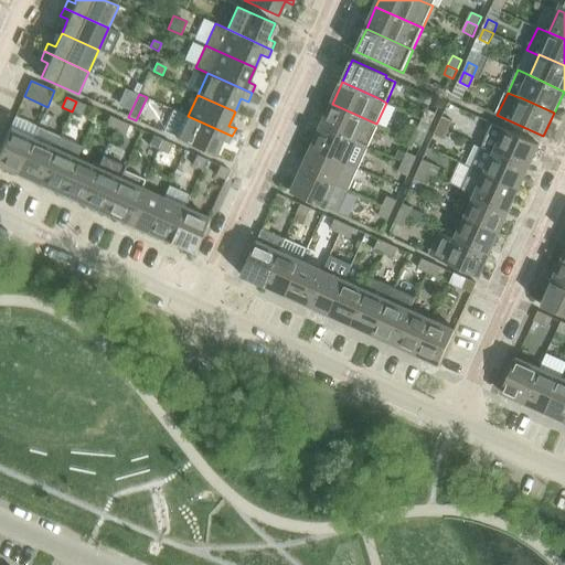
[(81,116),(86,106),(76,102),(72,112),(81,116)]
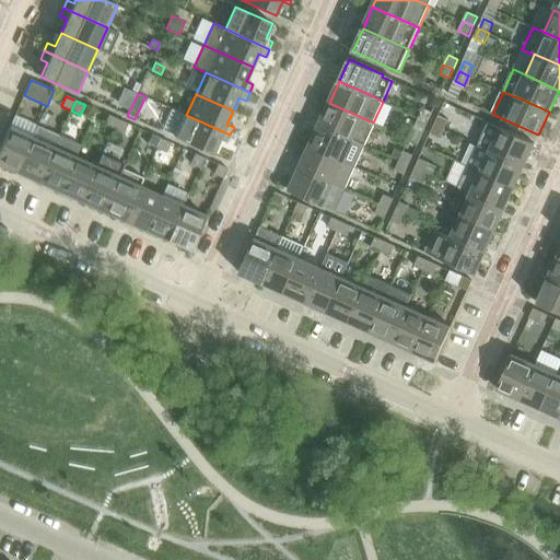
[(363,144),(373,123),(329,103),(319,125),(363,144)]
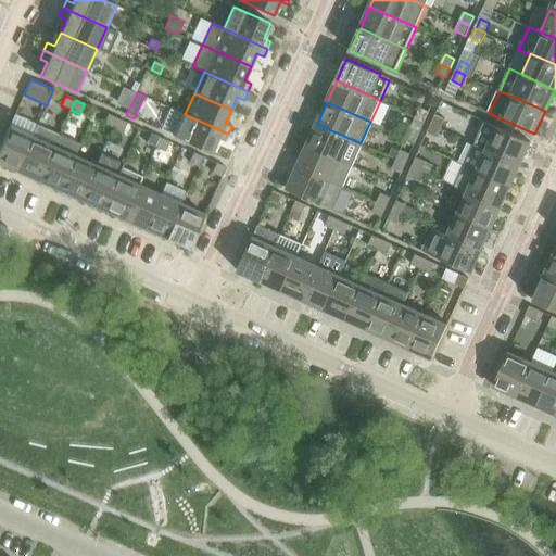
[(426,121),(430,112),(420,108),(416,116),(426,121)]
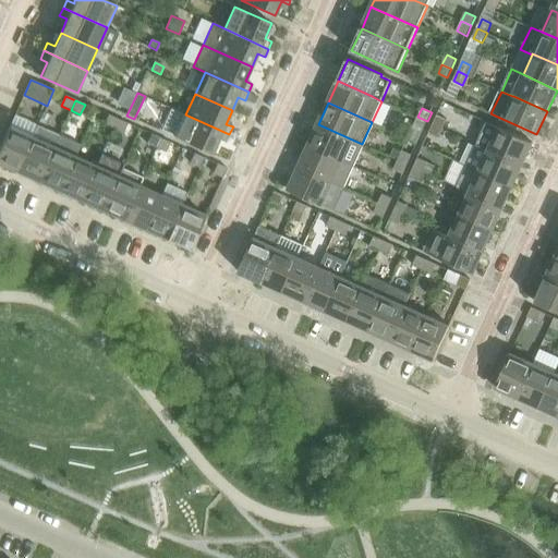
[(38,125),(15,114),(0,147),(0,164),(17,171),(33,137),(38,125)]
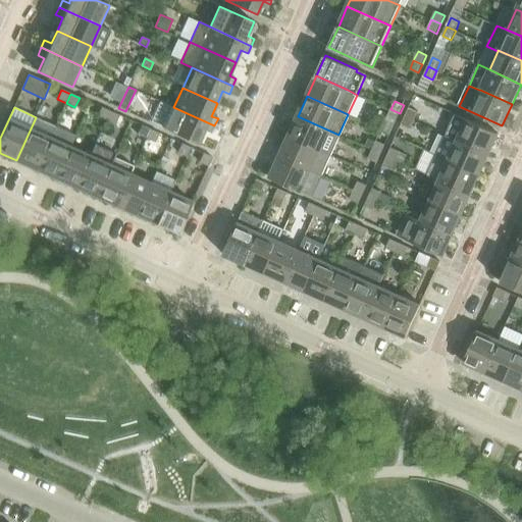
[(102,107),(98,116),(106,120),(110,111),(102,107)]
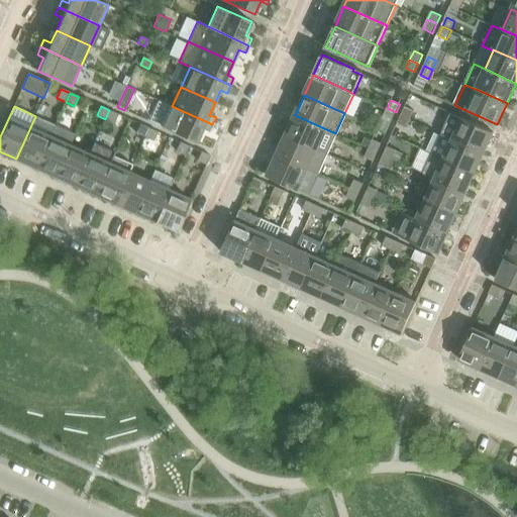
[(209,132),(212,125),(212,124),(172,106),(163,127),(196,142),(202,129),(209,132)]
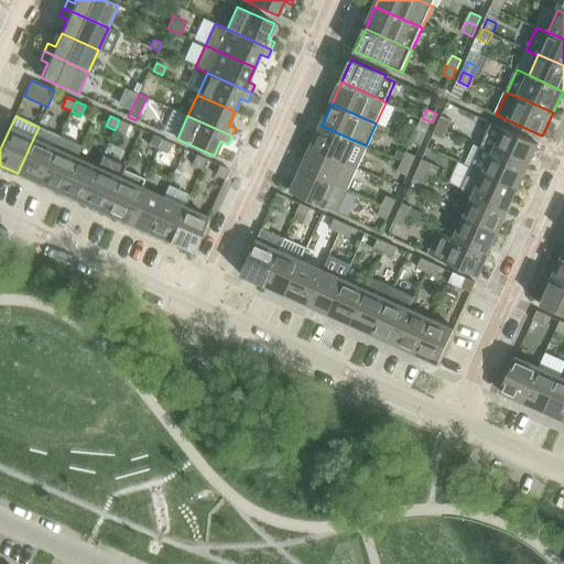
[(447,130),(452,120),(442,116),(437,126),(447,130)]
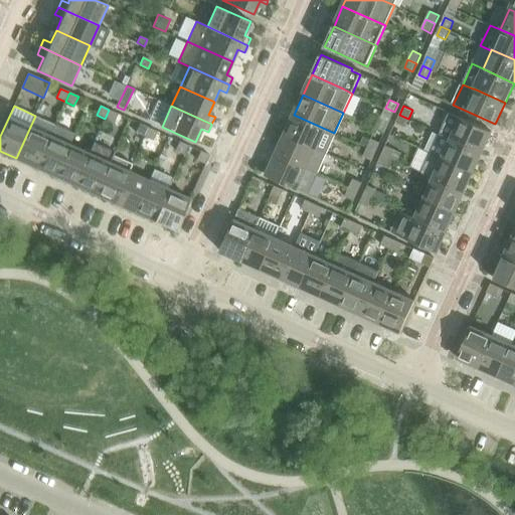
[(385,108),(381,117),(390,121),(394,112),(385,108)]
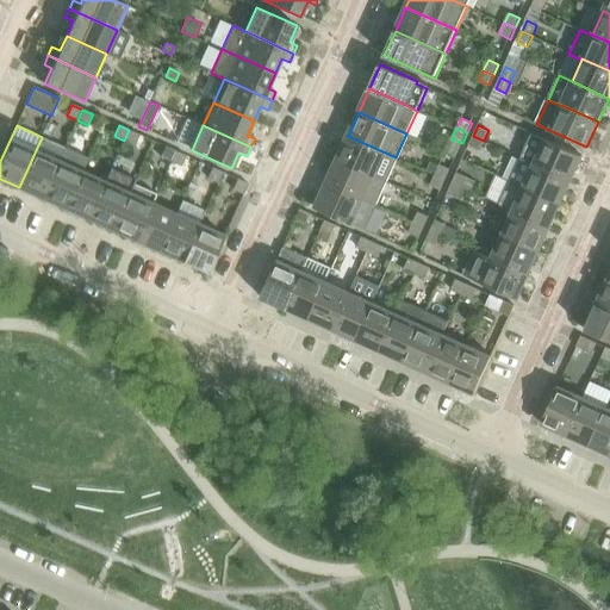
[(135,145),(139,135),(129,130),(124,141),(135,145)]
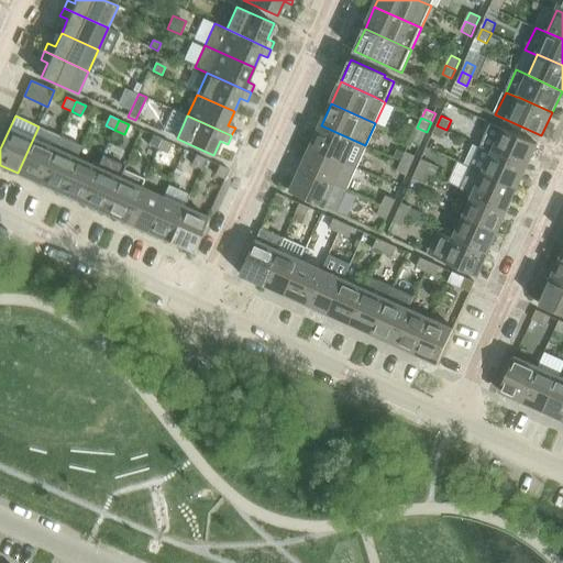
[(504,129),(492,123),(482,145),(528,166),(538,144),(504,129)]
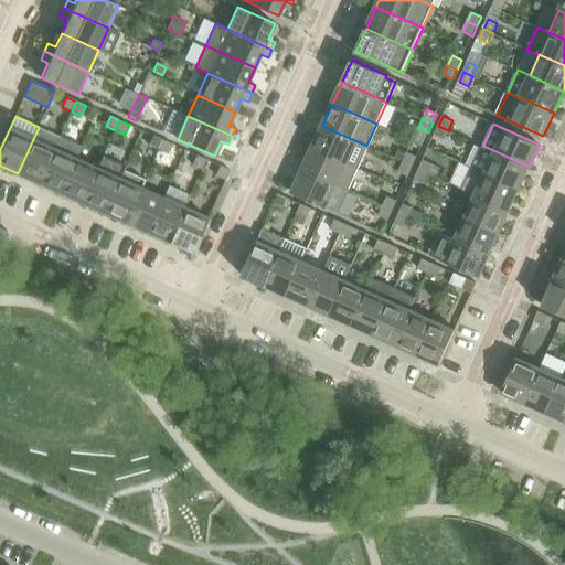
[(356,168),(366,146),(322,126),(312,147),(356,168)]
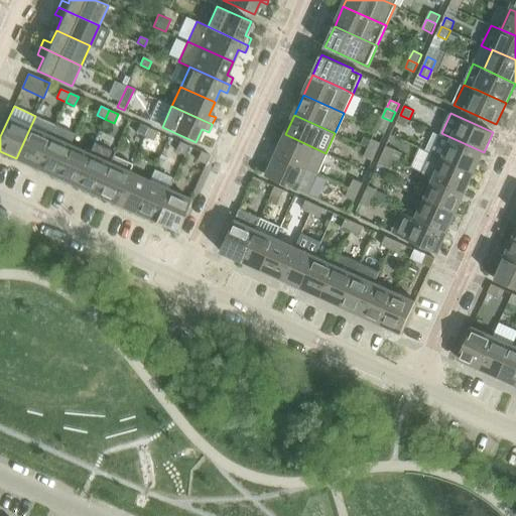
[(400,115),(396,124),(405,128),(409,119),(400,115)]
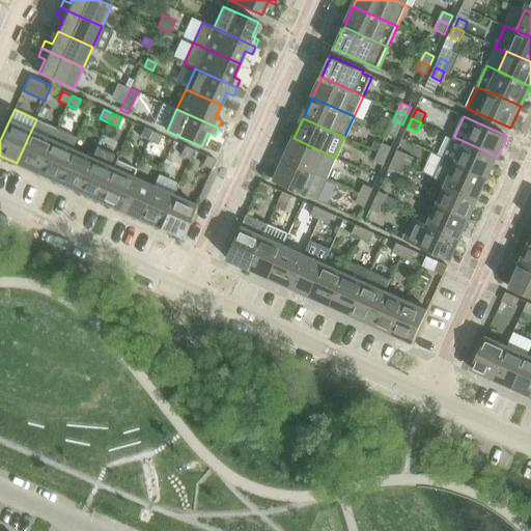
[(144,128),(140,137),(149,140),(154,132),(144,128)]
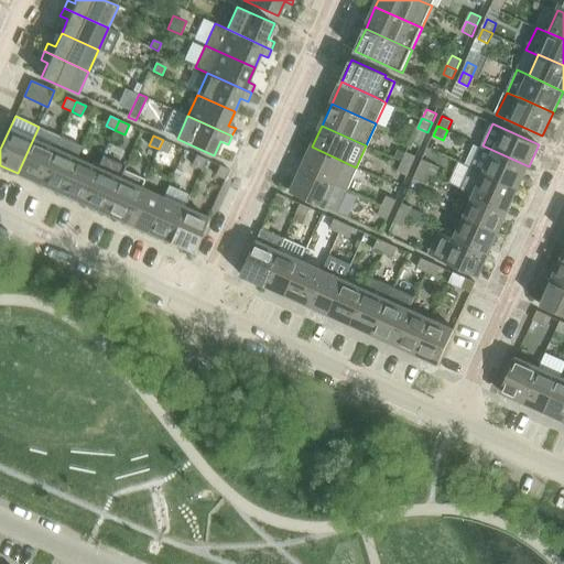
[(61,138),(55,149),(54,149),(39,183),(61,193),(76,159),(76,158),(80,147),(61,138)]
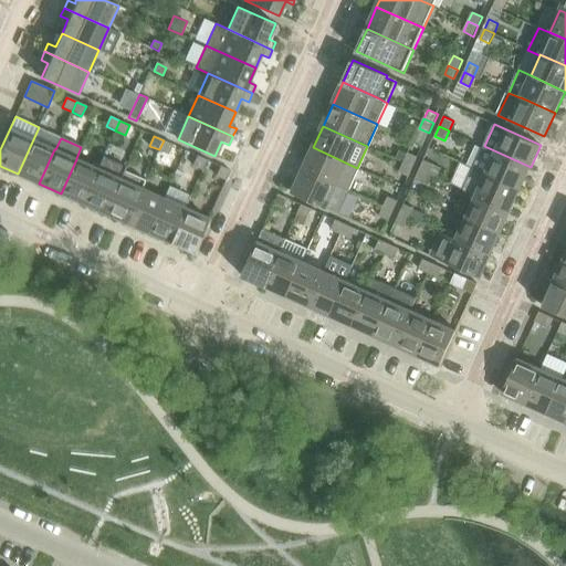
[(39,184),(54,149),(33,139),(18,174),(39,184)]
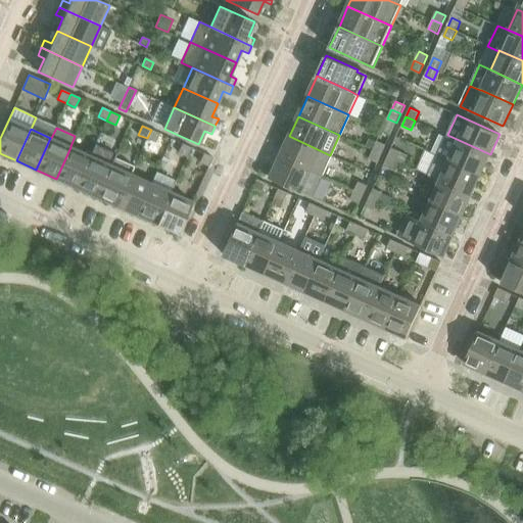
[(155,142),(159,134),(151,130),(147,138),(155,142)]
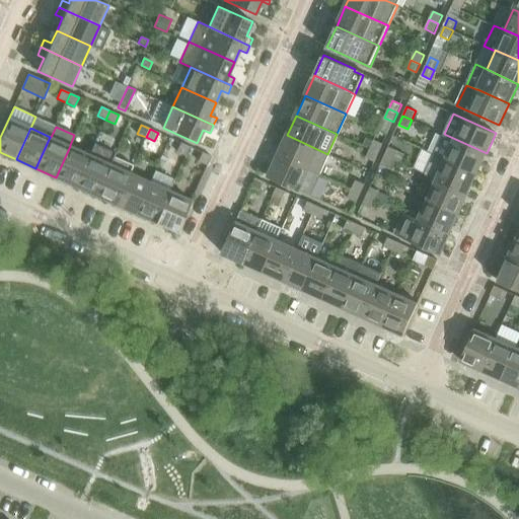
[(435,154),(477,173),(487,153),(444,134),(435,154)]
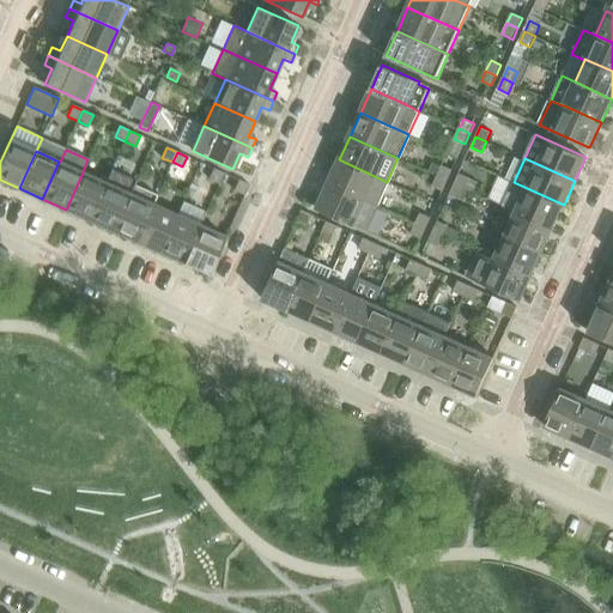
[(377,205),(387,182),(339,159),(328,183),(377,205)]
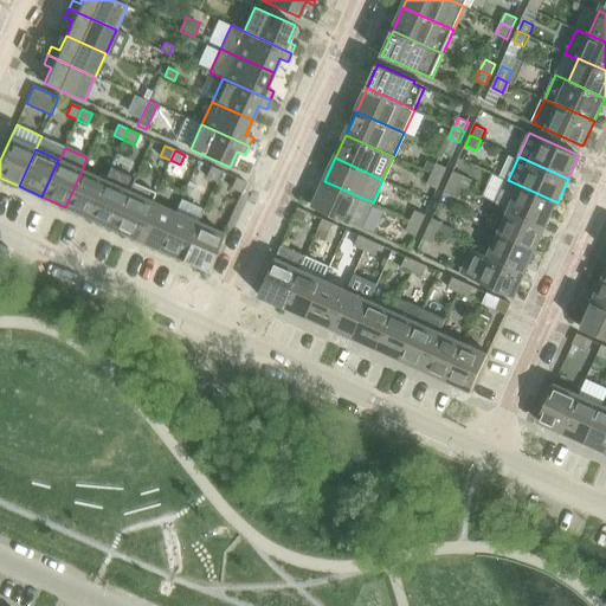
[(447,168),(438,163),(433,174),(443,179),(447,168)]
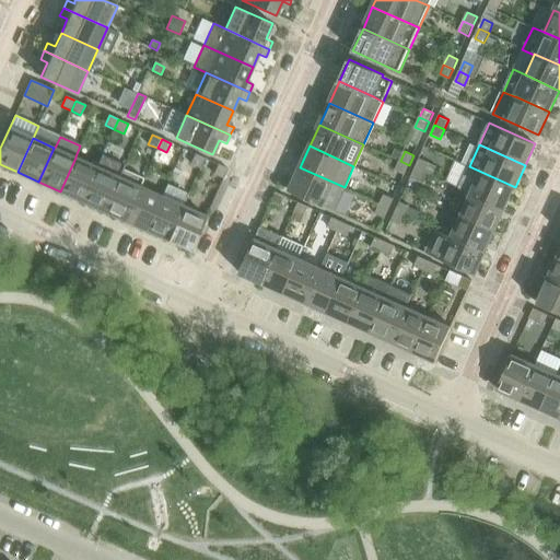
[(196,153),(190,164),(200,168),(205,158),(196,153)]
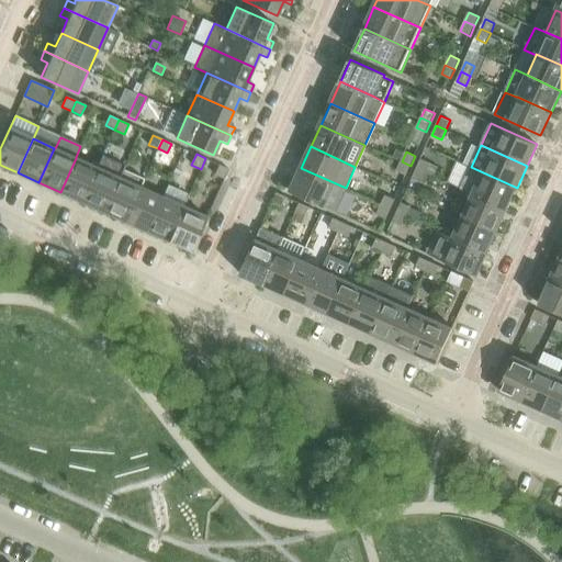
[(103,156),(99,168),(98,167),(82,202),(103,212),(122,170),(124,166),(103,156)]
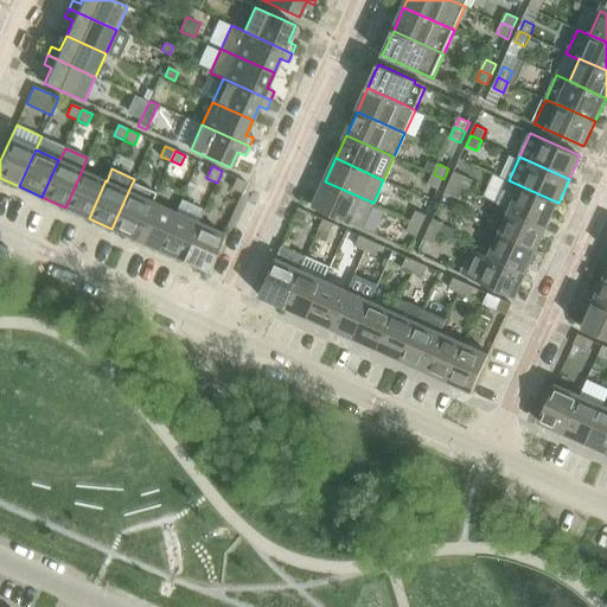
[(89,218),(106,180),(82,171),(65,208),(89,218)]
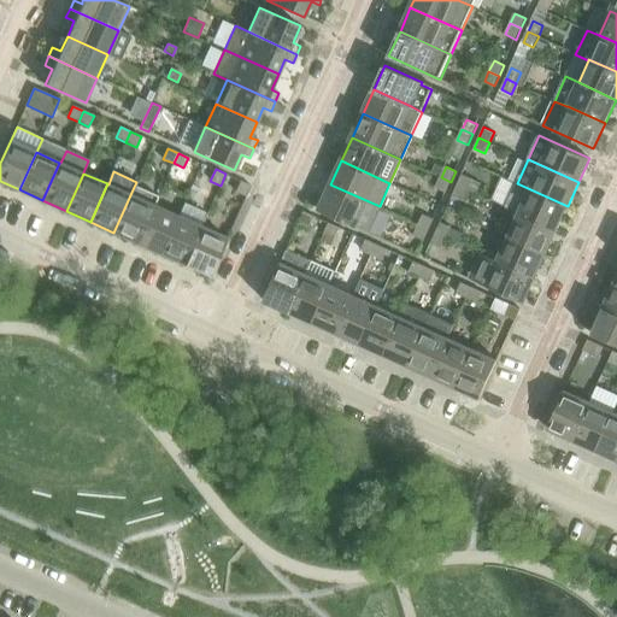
[(482,183),(462,175),(458,184),(468,189),(469,189),(477,193),(482,183)]
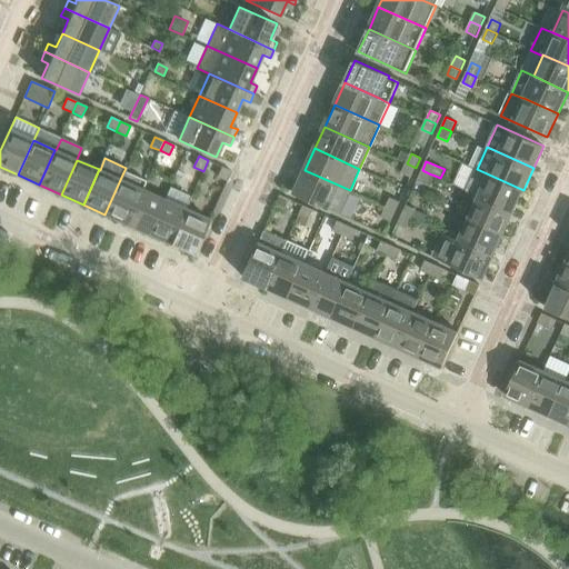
[(402,173),(411,177),(416,168),(407,163),(402,173)]
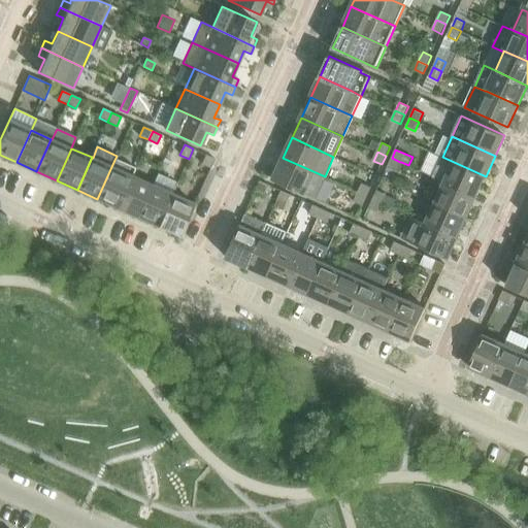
[(205,155),(201,164),(210,168),(215,159),(205,155)]
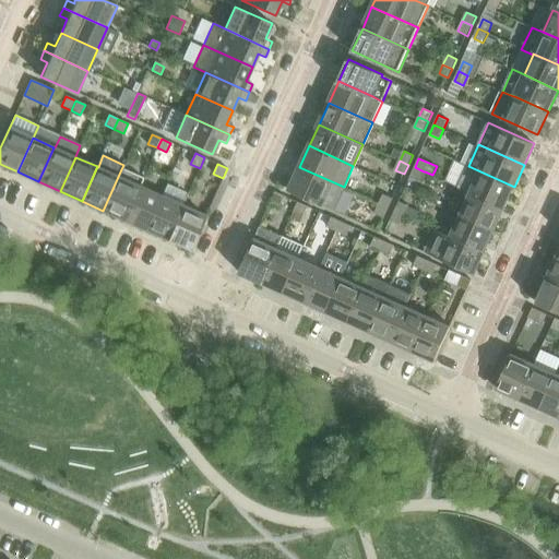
[(504,209),(514,187),(468,166),(459,187),(504,209)]
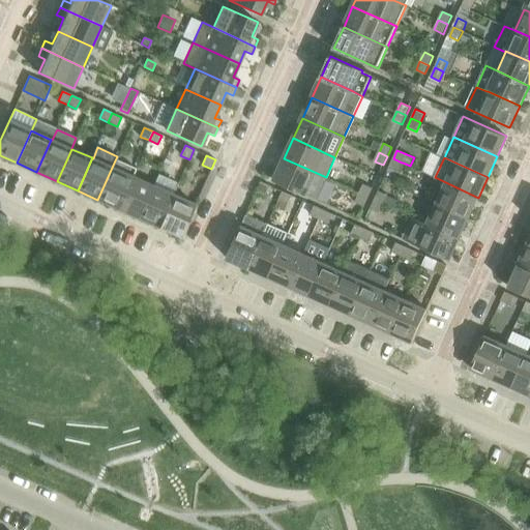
[(274,180),(306,195),(316,199),(326,177),(284,158),(274,180)]
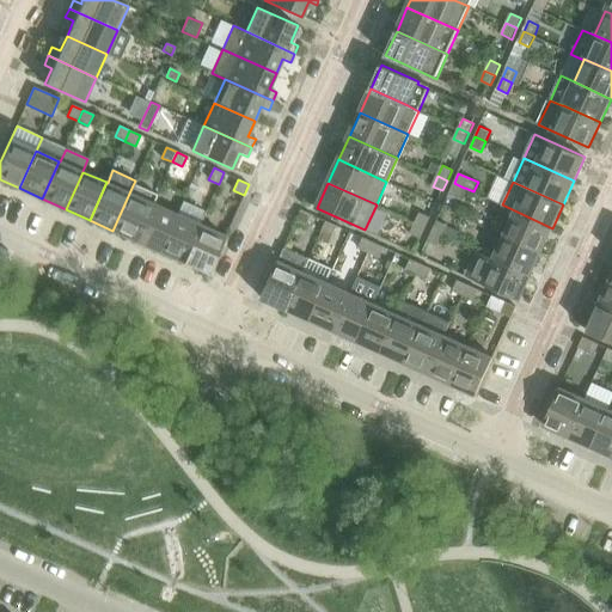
[(450,194),(459,199),(464,188),(454,183),(450,194)]
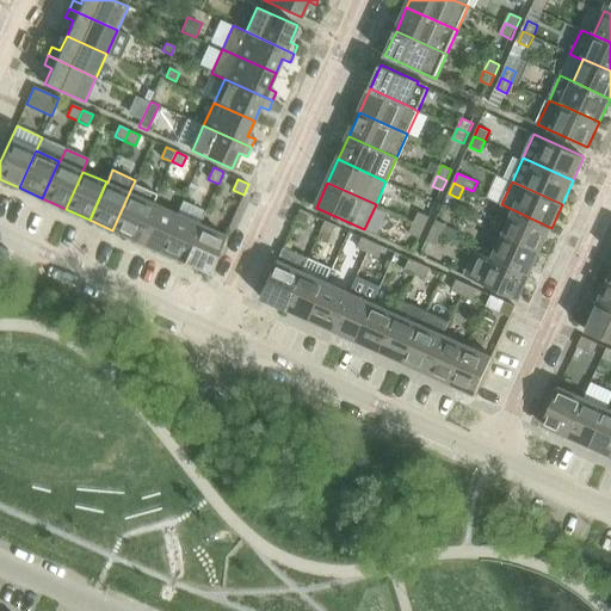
[(152,203),(155,195),(133,185),(112,230),(136,241),(153,203),(152,203)]
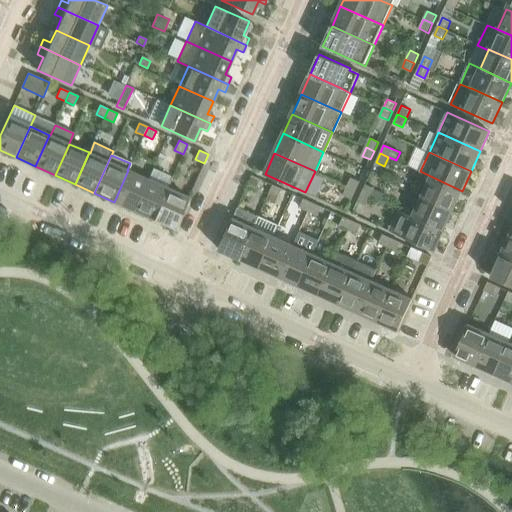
[(153,219),(168,188),(172,177),(153,168),(148,179),(134,211),(153,219)]
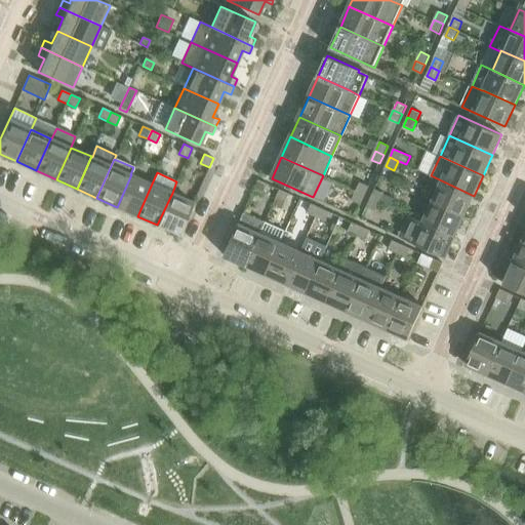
[(131,174),(117,207),(137,216),(152,184),(131,174)]
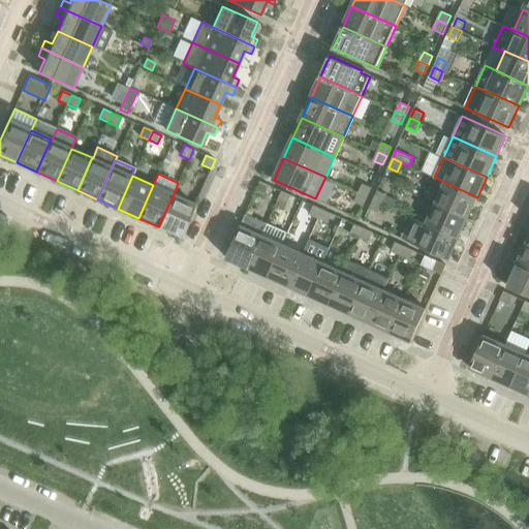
[(434,177),(434,178),(445,183),(436,203),(468,217),(477,197),(434,177)]
